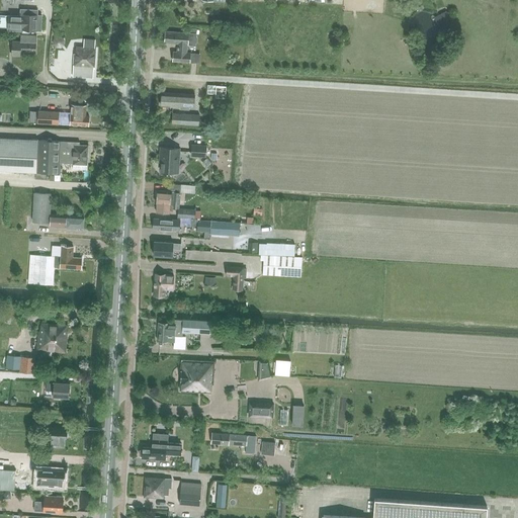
[(0,15),(0,26),(6,27),(7,26),(22,27),(22,32),(29,32),(29,30),(40,31),(41,15),(37,15),(38,10),(21,9),(20,17),(7,16),(0,15)]
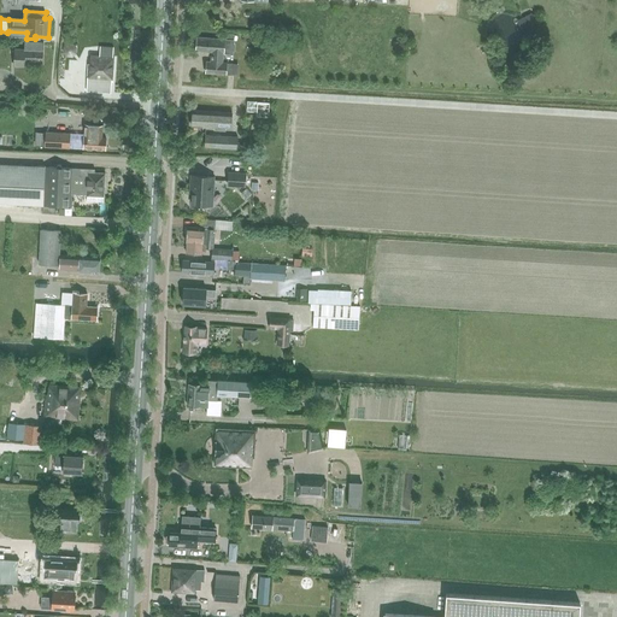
[(517,19),(522,29),(536,23),(532,12),(517,19)]
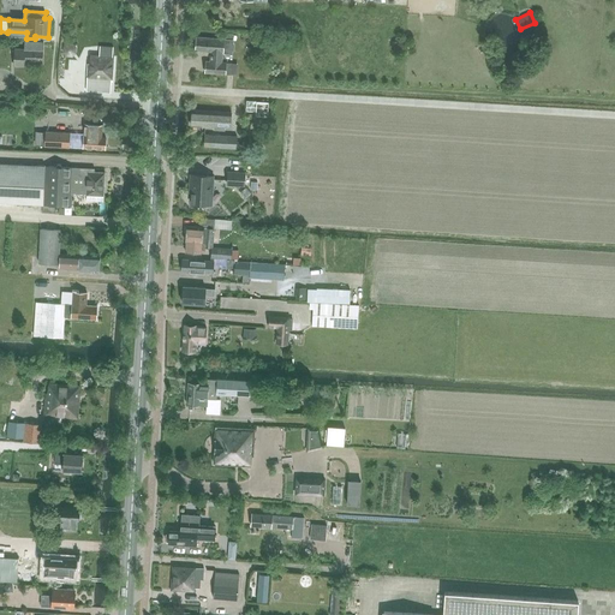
[(212,52),(212,58),(210,61),(207,61),(206,72),(225,73),(226,63),(222,63),(222,58),(224,54),(232,54),(232,52),(234,51),(234,46),(233,42),(233,36),(225,35),(225,39),(197,36),(196,51),(212,52)]
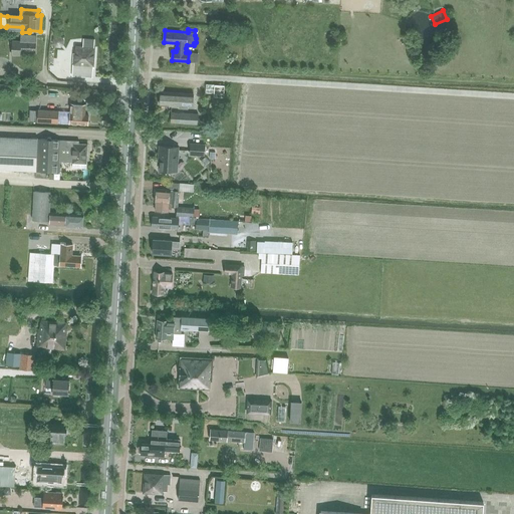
[(12,41),(12,48),(11,55),(19,55),(20,51),(35,52),(35,36),(20,35),(20,41),(12,41)]
